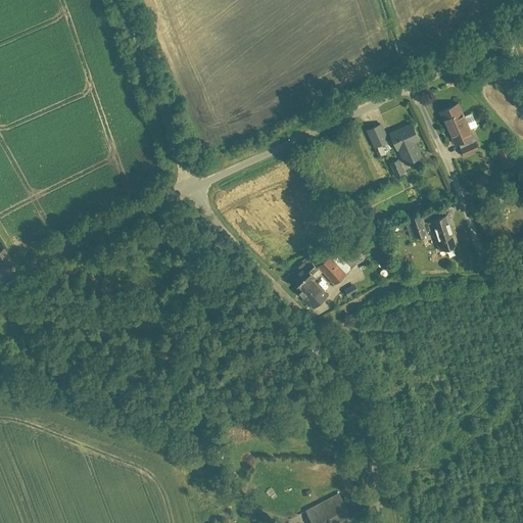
[(458,101),(438,111),(454,145),(458,143),(465,157),(480,149),(470,129),(477,126),(471,113),(465,115),(458,101)]
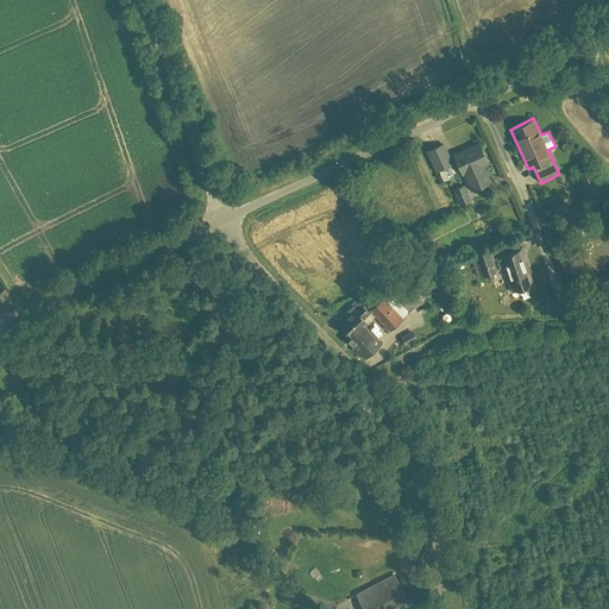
[(479,142),(452,154),(470,190),(493,180),(485,163),(489,162),(479,142)]
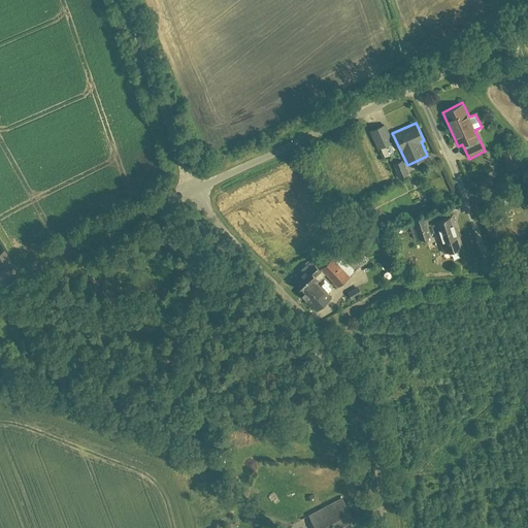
[(369,131),(377,149),(393,142),(386,124),(369,131)]
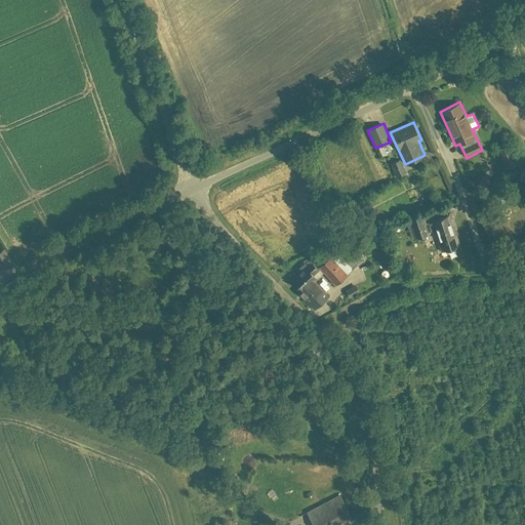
[(507,146),(496,151),(507,169),(517,164),(507,146)]
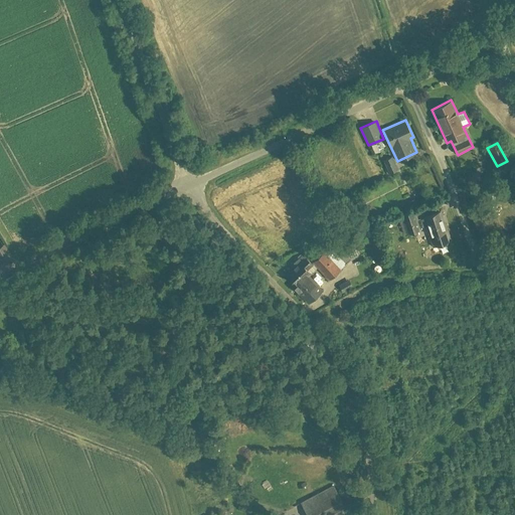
[(387,170),(394,168),(391,155),(383,156),(387,170)]
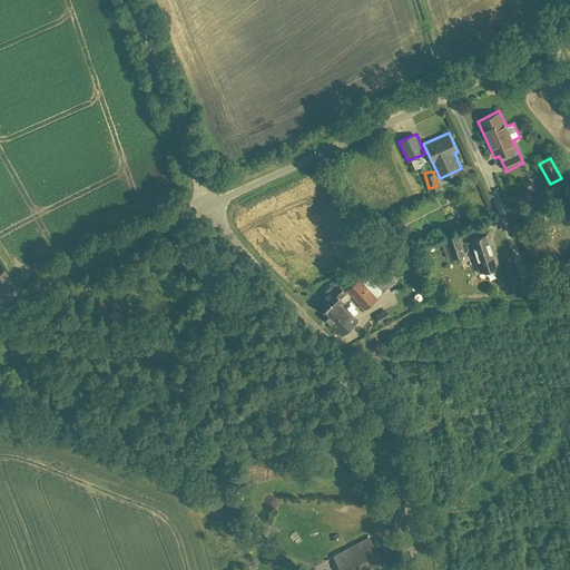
[(489,233),(469,239),(480,273),(500,266),(489,233)]
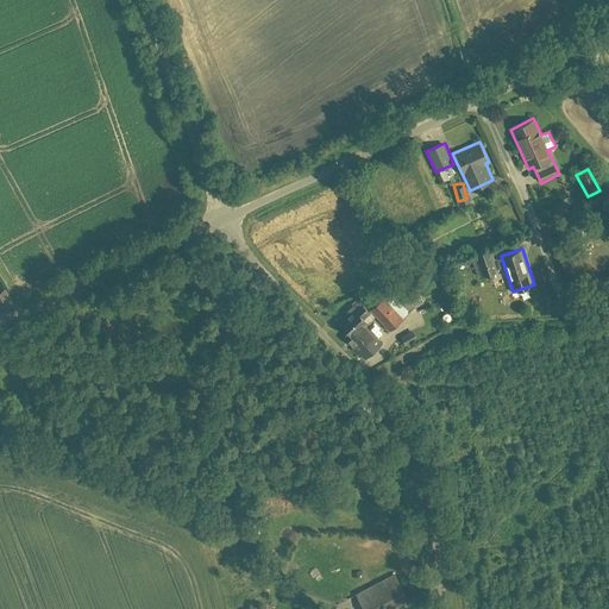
[(491,250),(475,255),(482,276),(498,270),(491,250)]
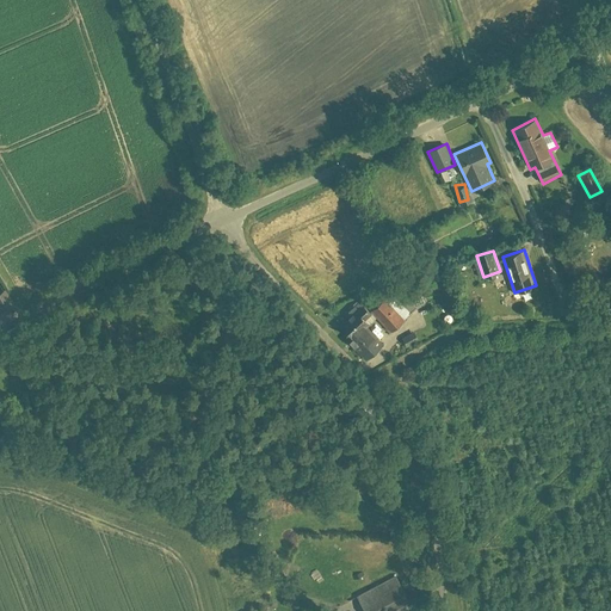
[(374,316),(389,332),(403,319),(384,298),(370,313),(374,316)]
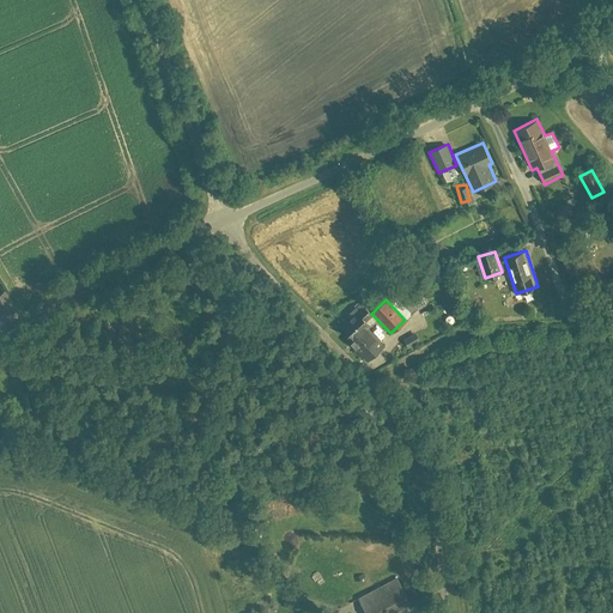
[(350,344),(368,363),(386,345),(366,325),(375,317),(371,314),(360,302),(346,316),(349,319),(341,325),(356,339),(350,344)]
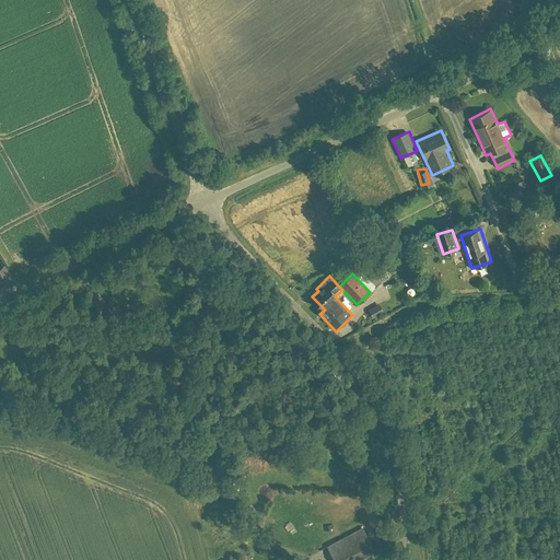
[(380,304),(369,311),(373,319),(384,313),(380,304)]
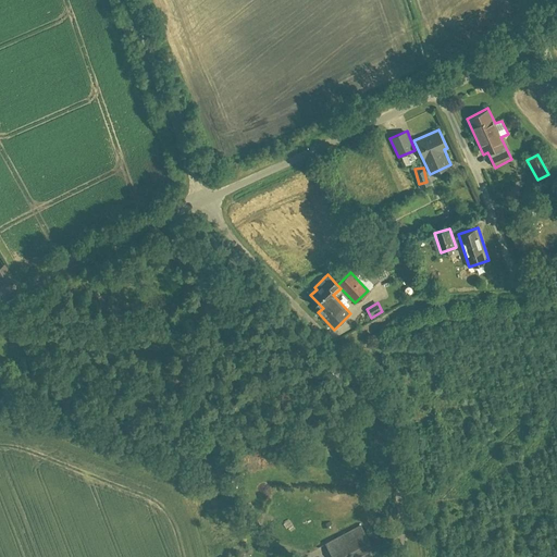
[(361,522),(326,543),(334,556),(361,556),(376,548),(361,522)]
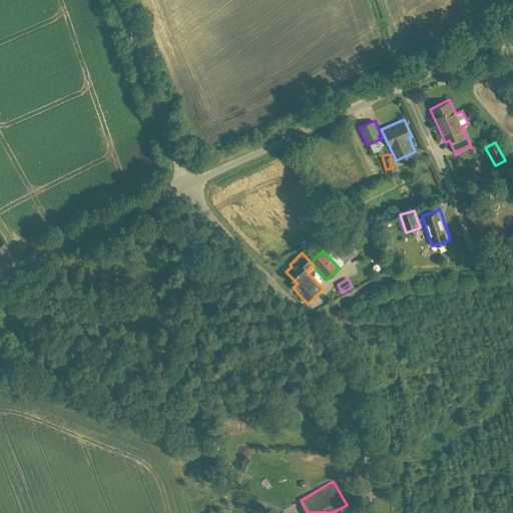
All buildings are outlined.
